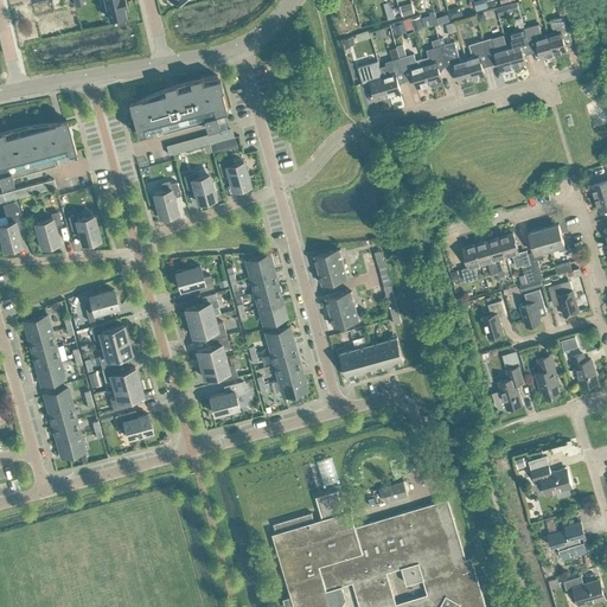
[(126,5),(123,0),(101,0),(102,0),(106,0),(110,17),(116,16),(116,18),(125,16),(125,14),(125,13),(123,6),(126,5)]
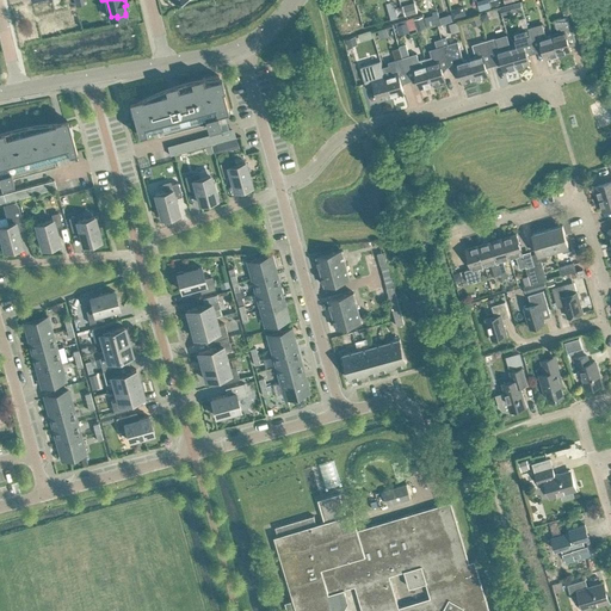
[(415,0),(403,0),(407,12),(418,11),(415,0)]
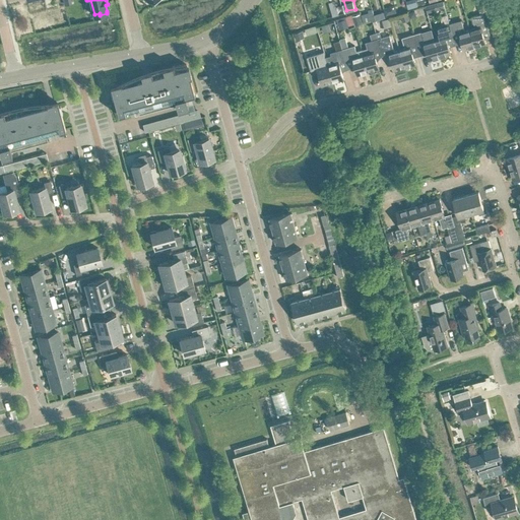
[(484,0),(477,0),(480,10),(488,8),(484,0)]
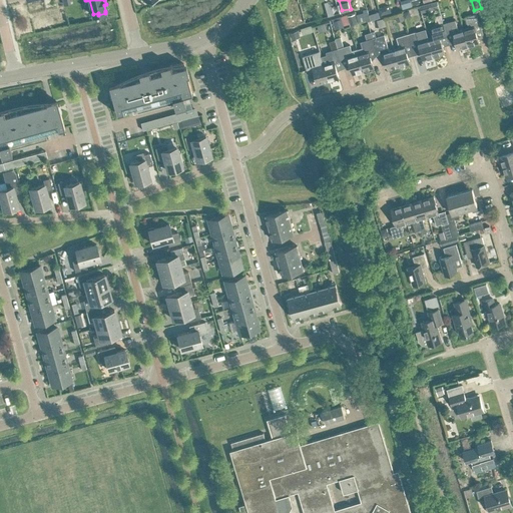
[(439,7),(437,1),(429,3),(431,10),(439,7)]
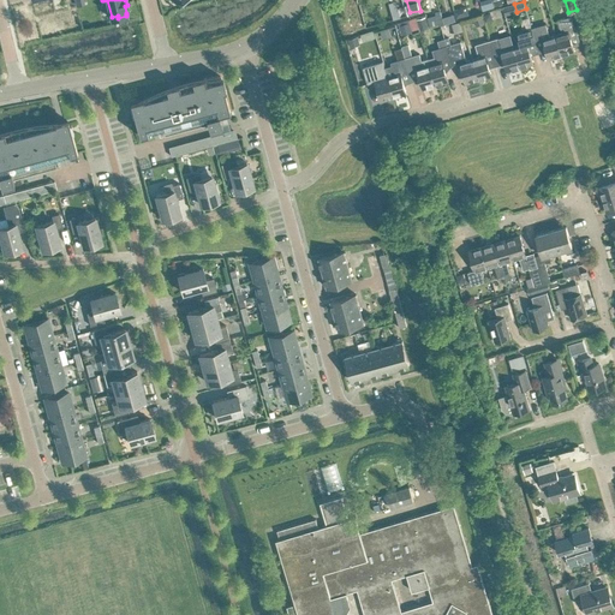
[(466,5),(453,9),(457,18),(469,15),(466,5)]
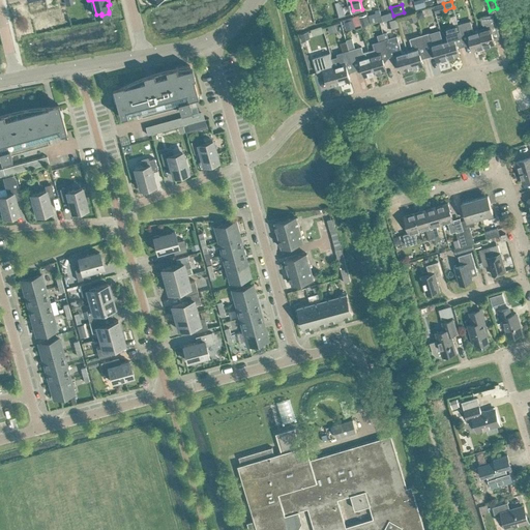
[(357,22),(382,19),(382,13),(376,15),(376,11),(355,15),(357,22)]
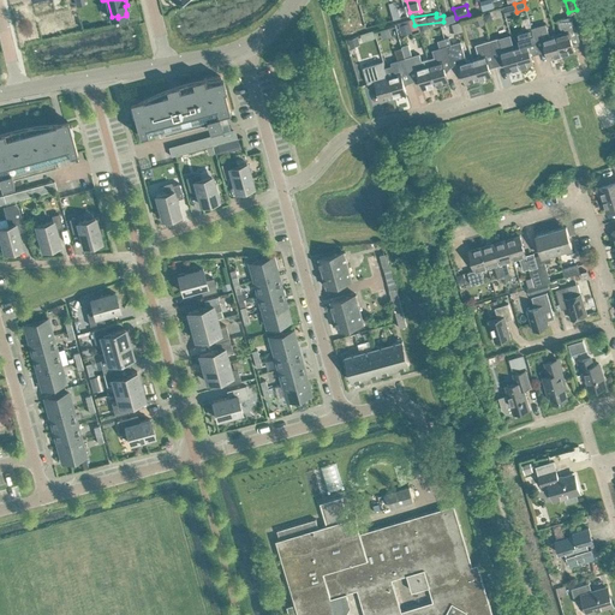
[(555,34),(561,54),(574,51),(568,30),(575,28),(572,16),(559,19),(562,31),(555,34)]
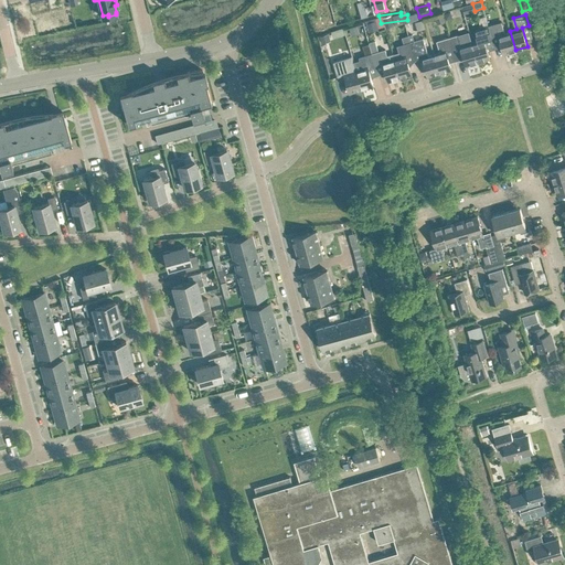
[(491,36),(488,25),(484,16),(478,18),(481,27),(475,29),(479,41),(472,42),(478,61),(490,57),(484,39),(491,36)]
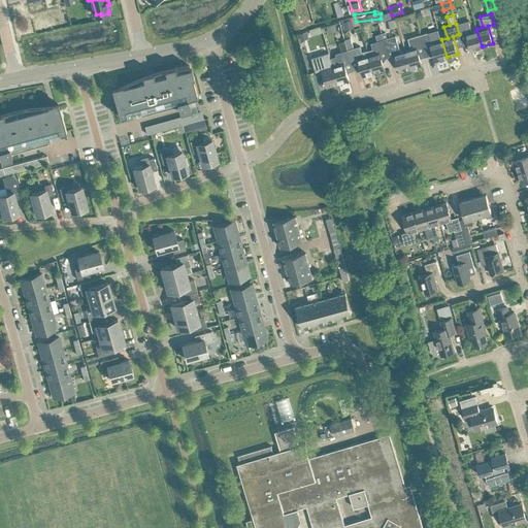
[(482,46),(476,29),(472,31),(469,20),(456,24),(459,34),(466,32),(471,50),(482,46)]
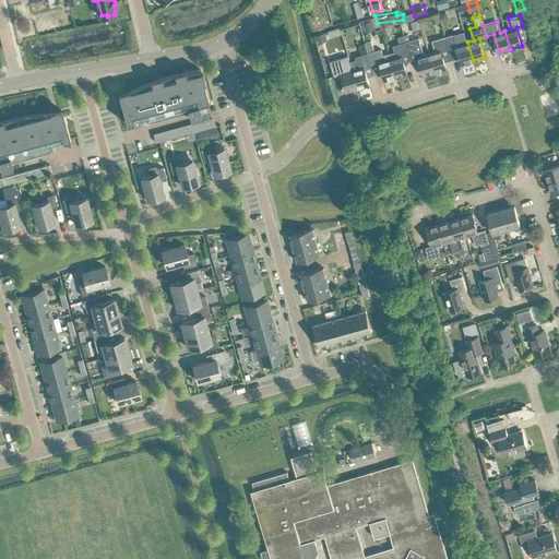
[(473,60),(467,42),(462,44),(459,32),(445,36),(449,48),(455,46),(461,63),(473,60)]
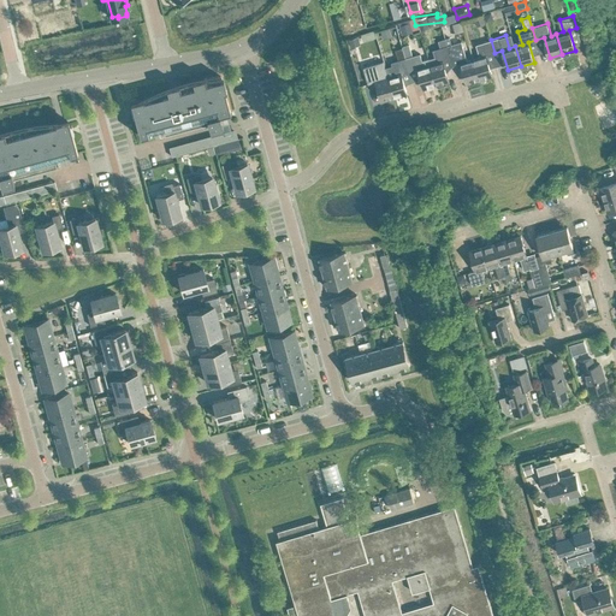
[(487,55),(495,53),(491,40),(477,45),(480,57),(473,59),(479,78),(492,75),(487,55)]
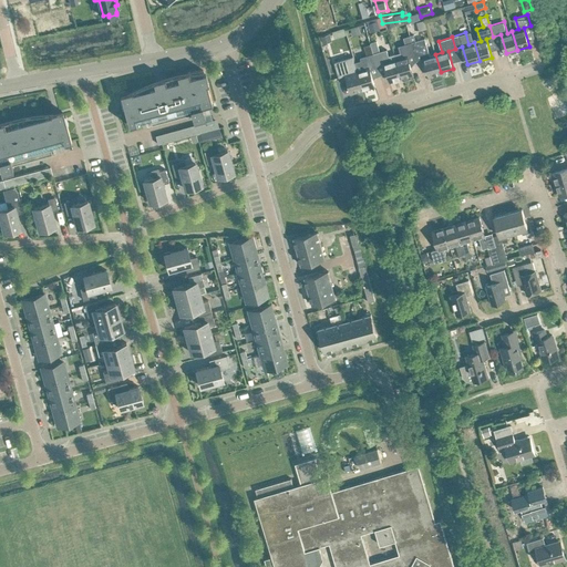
[(441,72),(435,54),(430,55),(424,38),(411,42),(416,60),(424,58),(430,75),(441,72)]
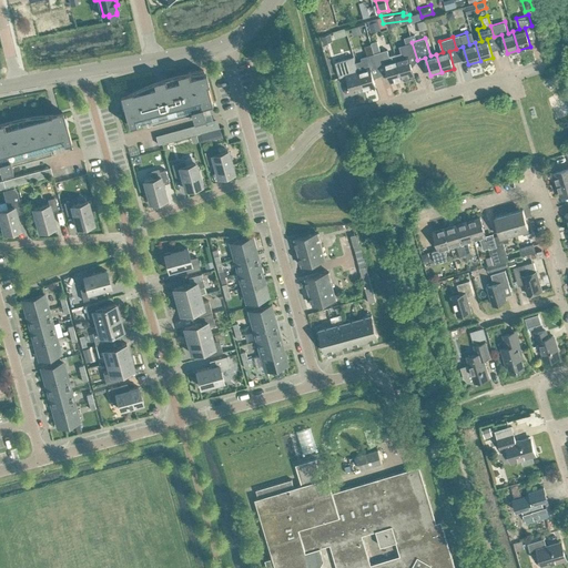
[(411,62),(417,60),(412,42),(399,46),(401,51),(395,53),(396,59),(402,78),(414,73),(411,62)]
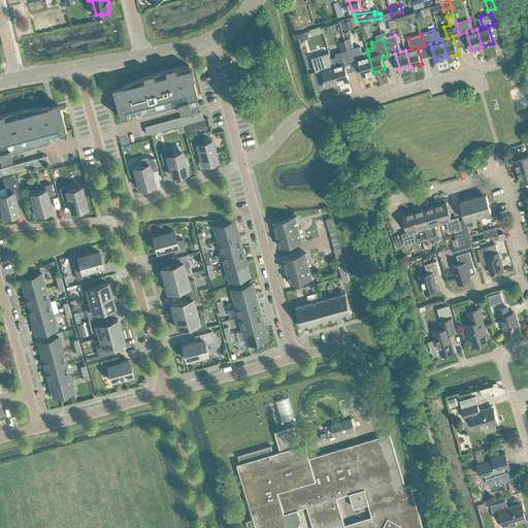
[(373,72),(368,55),(367,50),(362,51),(360,45),(348,50),(351,60),(357,58),(362,75),(373,72)]
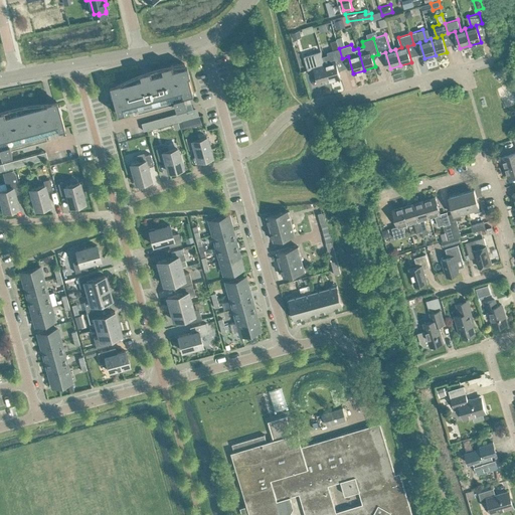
[(336,60),(342,58),(339,48),(327,51),(330,61),(325,63),(330,80),(341,77),(336,60)]
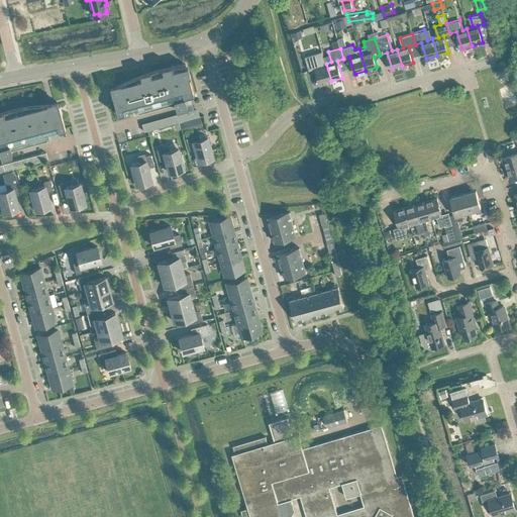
[(322,50),(305,55),(306,59),(309,69),(315,67),(320,84),(331,81),(326,64),(323,56),(322,50)]
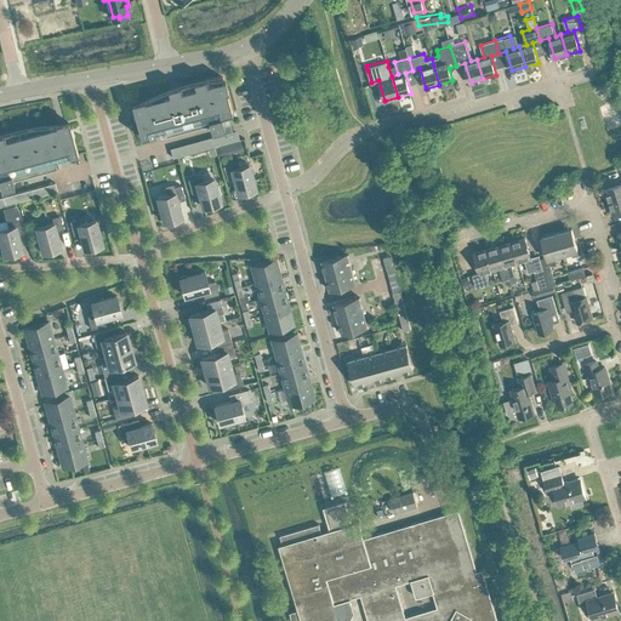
[(232,112),(222,77),(212,78),(205,79),(205,83),(178,90),(177,86),(171,89),(171,91),(149,97),(151,101),(132,107),(140,136),(164,130),(165,136),(209,124),(211,130),(223,126),(220,114),(232,112)]
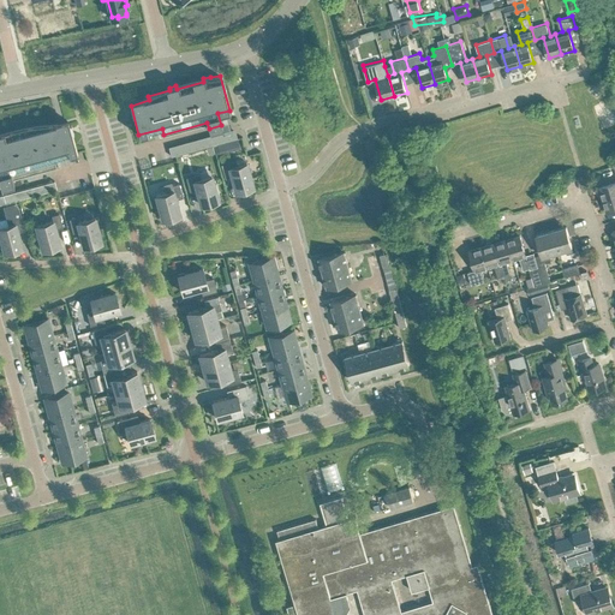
[(77,151),(69,123),(51,127),(49,124),(0,137),(0,183),(0,185),(13,183),(12,178),(55,166),(53,159),(77,151)]
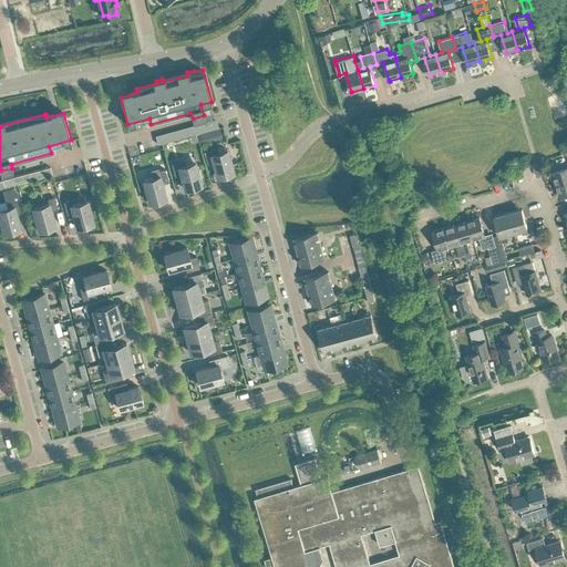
[(206,131),(199,132),(200,134),(203,142),(207,141),(213,138),(210,130),(206,131)]
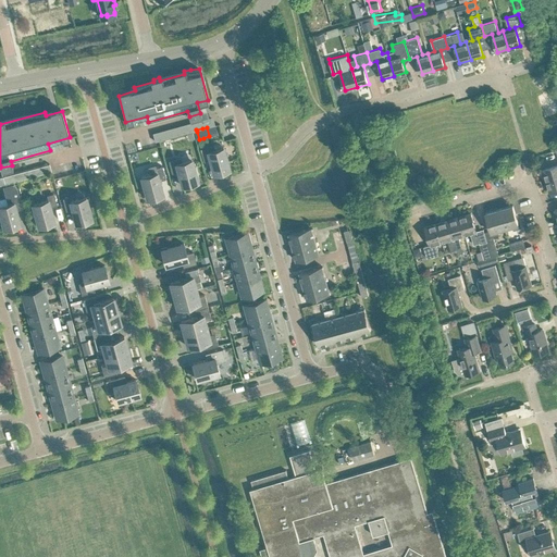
[(214,148),(213,144),(200,148),(203,160),(208,159),(212,174),(231,169),(224,145),(214,148)]
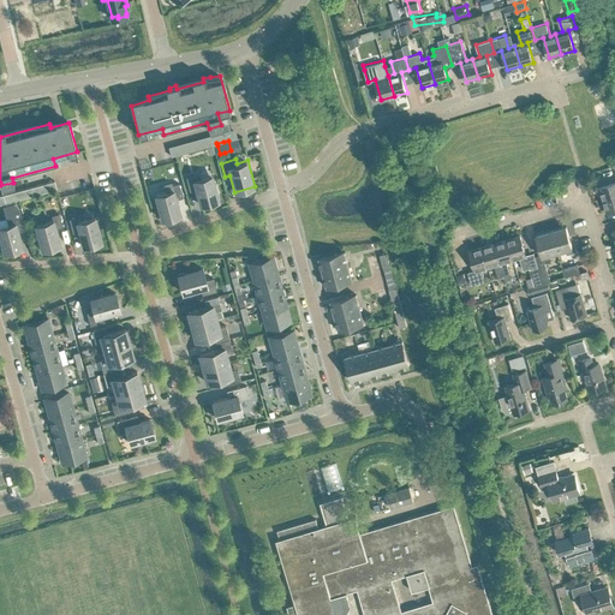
[(603,198),(614,195),(614,163),(614,165),(614,166),(614,180),(599,185),(603,198)]
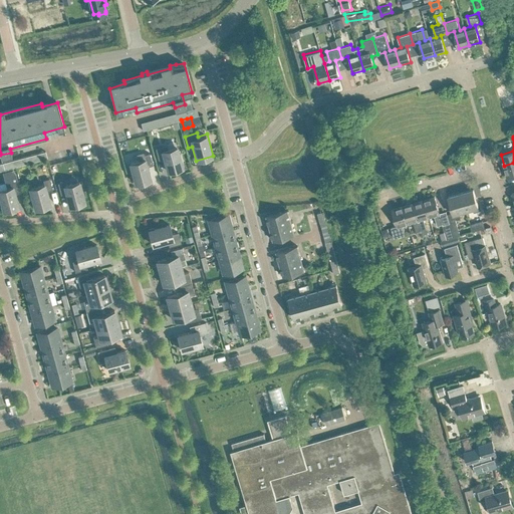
[(184,167),(178,145),(162,149),(162,146),(156,148),(159,159),(163,158),(167,172),(184,167)]
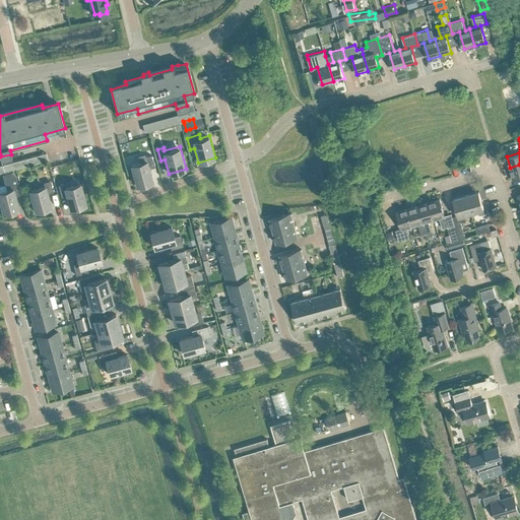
[(46,152),(0,165),(0,172),(47,159),(46,152)]
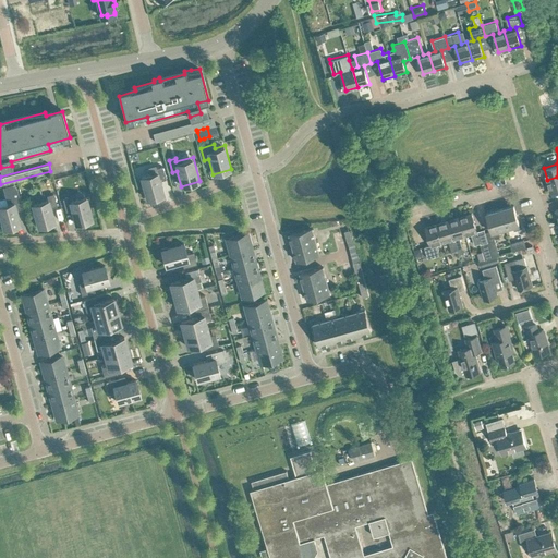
[(149,172),(140,176),(146,199),(165,194),(161,179),(166,178),(162,166),(156,167),(155,165),(148,166),(149,172)]
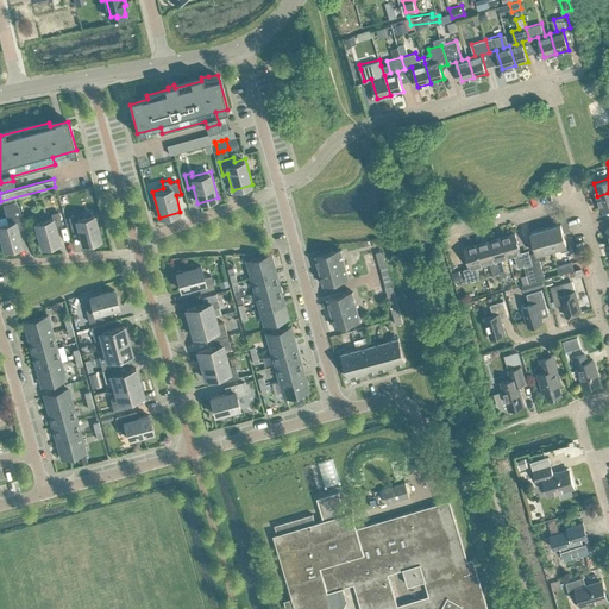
[(608,193),(597,196),(601,209),(608,206),(608,193)]
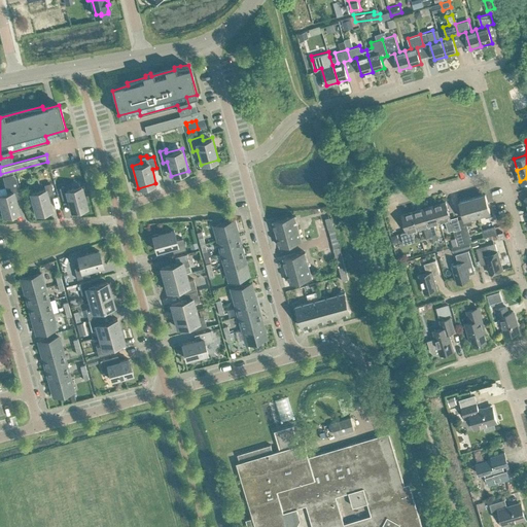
[(21,196),(18,184),(15,176),(3,180),(6,191),(0,192),(0,208),(2,216),(21,212),(16,198),(21,196)]
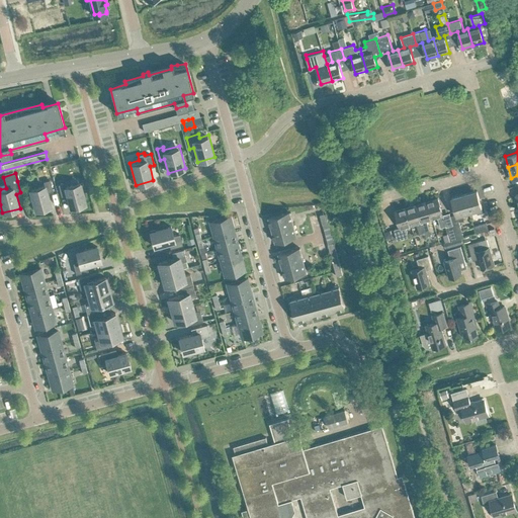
[(34,210),(52,205),(49,192),(53,190),(50,179),(44,180),(45,184),(28,188),(34,210)]
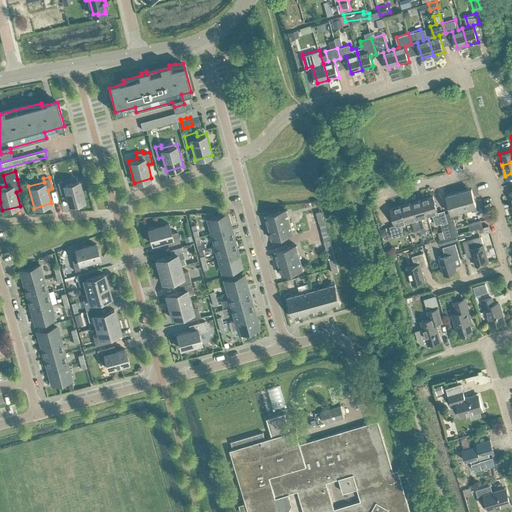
[(86,201),(80,179),(64,183),(63,180),(57,181),(60,193),(65,191),(69,206),(86,201)]
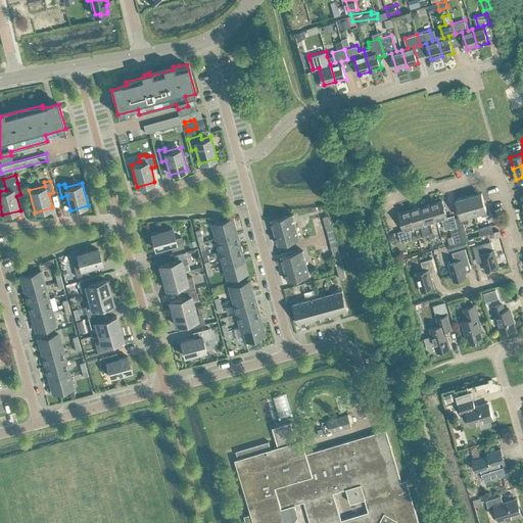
[(468,196),(473,214),(486,209),(481,192),(468,196)]
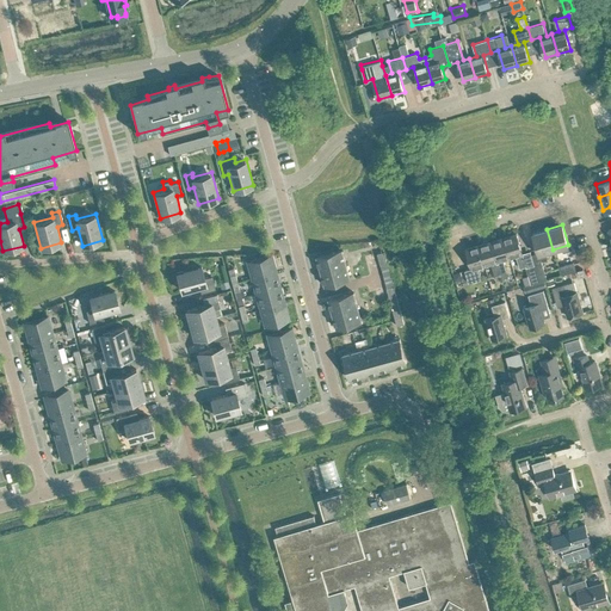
[(545,252),(553,250),(547,229),(532,233),(539,258),(548,257),(545,252)]
